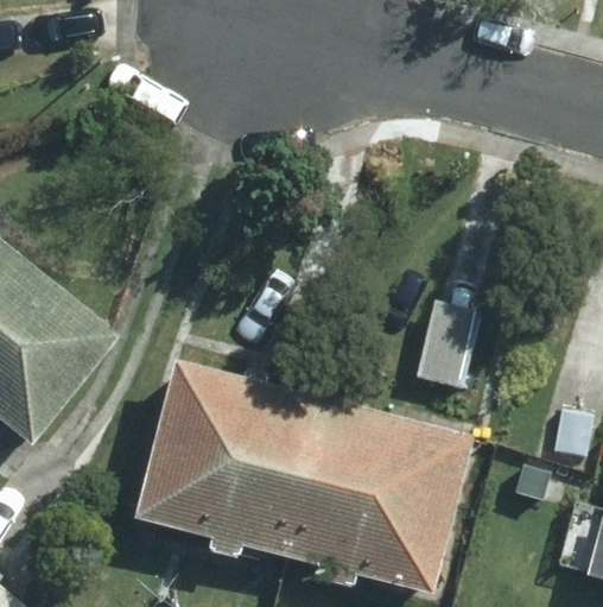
[(106,336),(0,250),(0,419),(23,438),(106,336)]
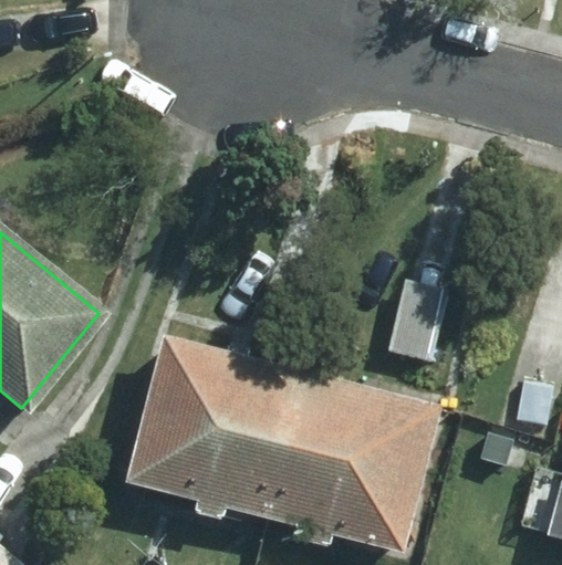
[(449,292),(407,281),(389,348),(432,358),(449,292)]
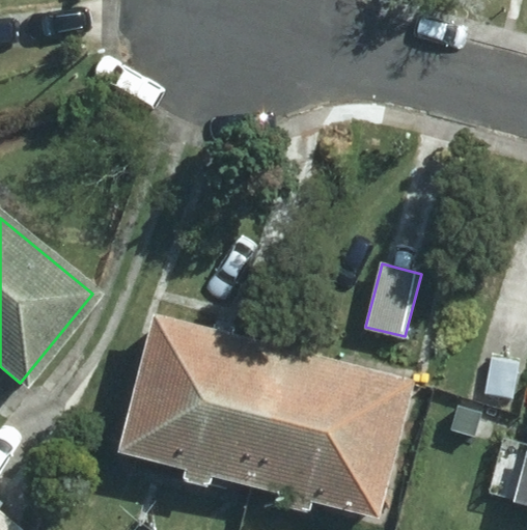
[(254,479),(286,354),(150,319),(116,452),(181,469),(177,478),(199,483),(202,475),(253,487),(254,479)]
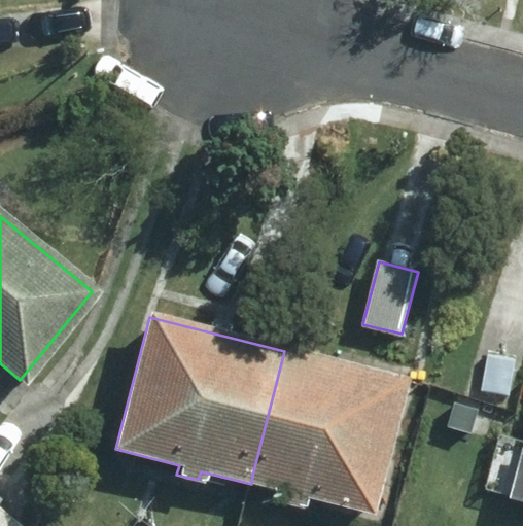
[(252,476),(251,484),(278,491),(275,500),(300,507),(302,498),(371,516),(405,383),(284,351),(252,476)]
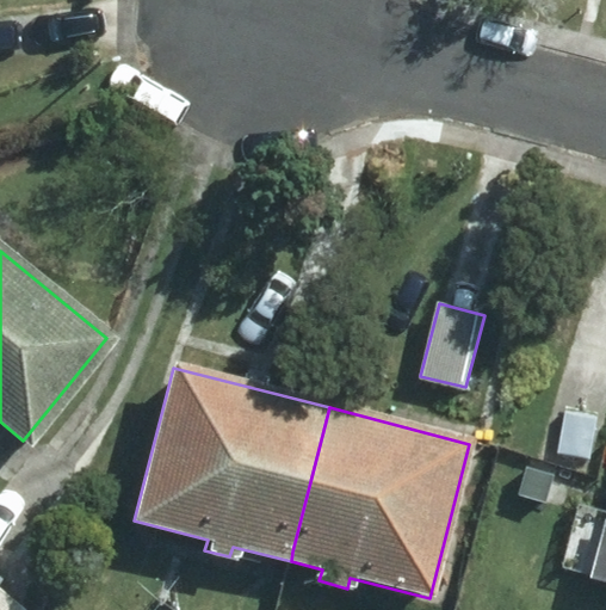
[(605,503),(592,566),(605,568),(605,503)]
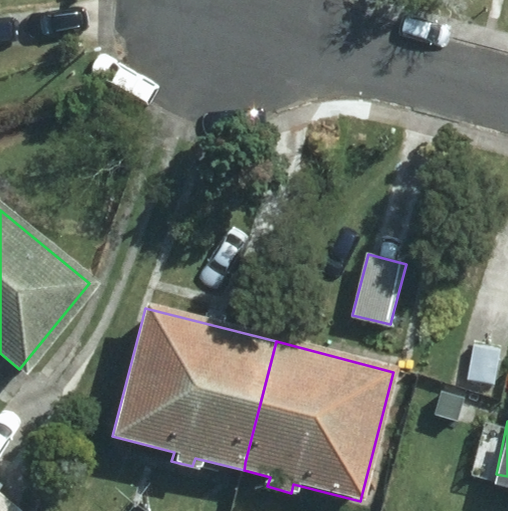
[(0,474),(0,510),(17,510),(0,496),(0,480),(3,477),(0,474)]
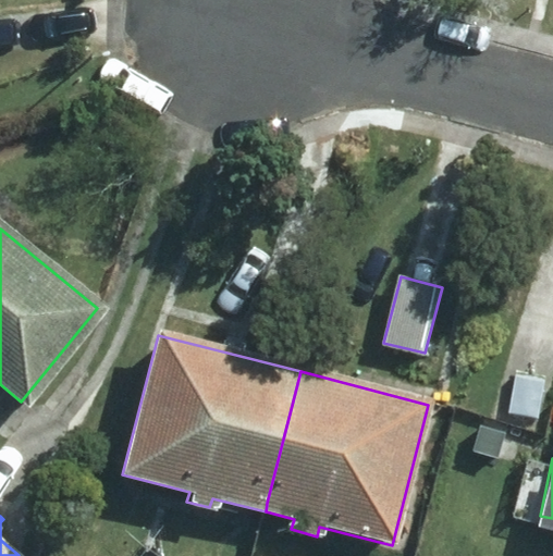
All buildings are outlined.
